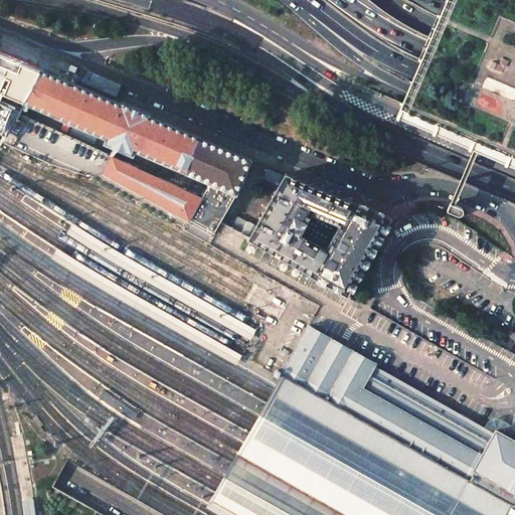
[(0,51),(0,92),(23,102),(41,69),(0,51)]
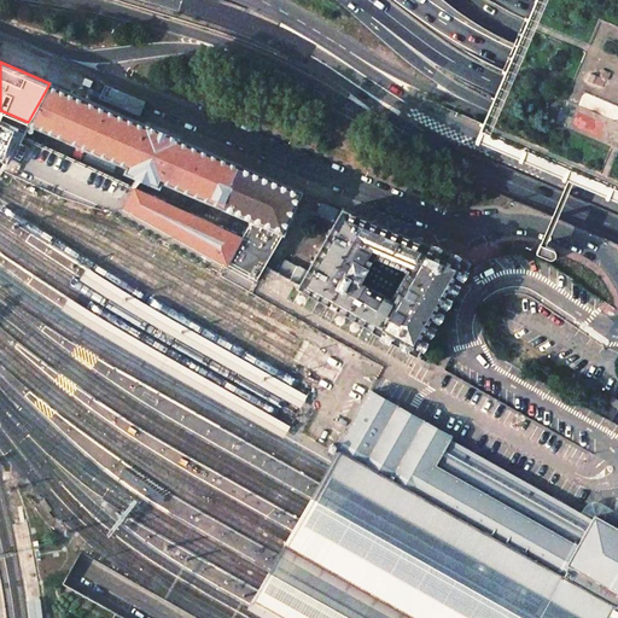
[(126,172),(161,186),(163,181),(254,220),(245,237),(244,235),(242,238),(135,188),(124,207),(227,264),(256,280),(284,232),(302,191),(301,191),(181,139),(181,138),(146,123),(146,124),(85,98),(83,98),(50,83),(28,122),(66,139),(128,165),(126,172)]
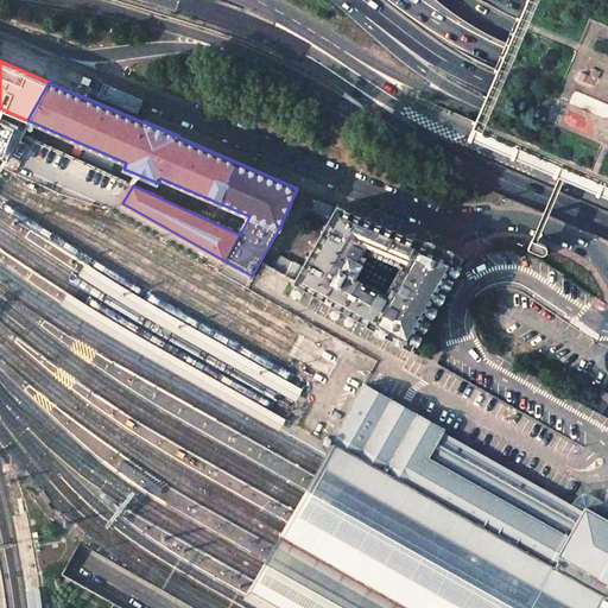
[(116,170),(24,127),(20,134),(113,177),(116,170)]
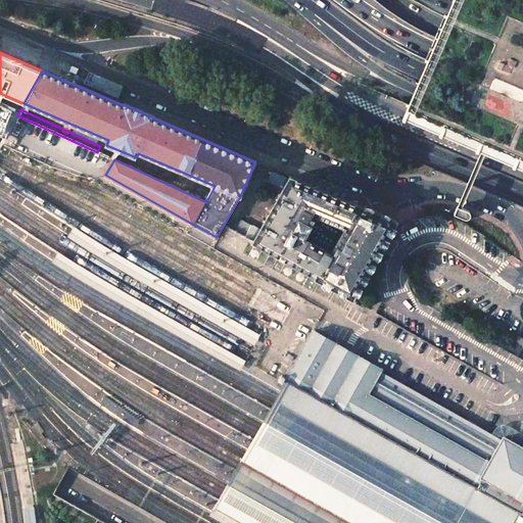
[(481,150),(458,206),(461,207),(484,151),(481,150)]
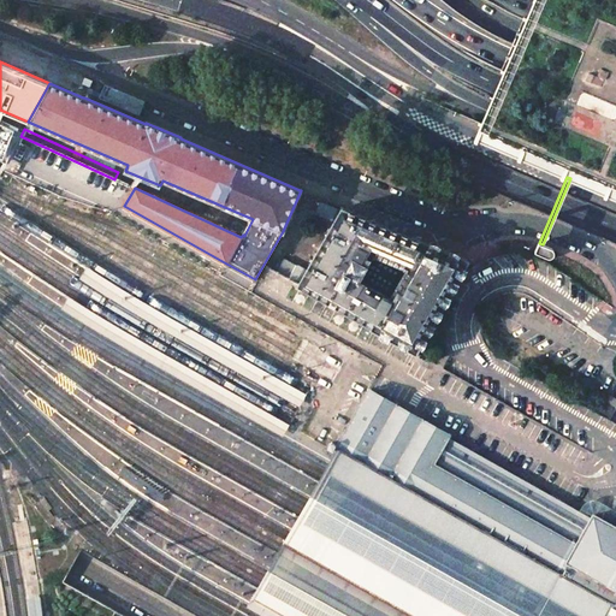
[(338,208),(320,201),(315,213),(332,221),(338,208)]
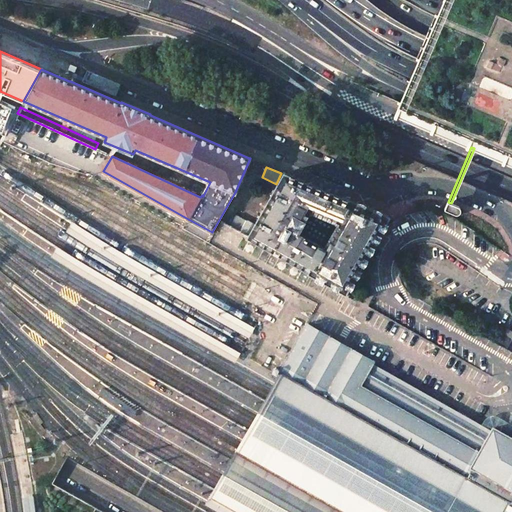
[(248,237),(310,272),(310,273),(345,292),(372,238),(384,215),(350,200),(349,201),(284,173),(254,227),(236,216),(235,216),(235,217),(230,226),(248,237)]
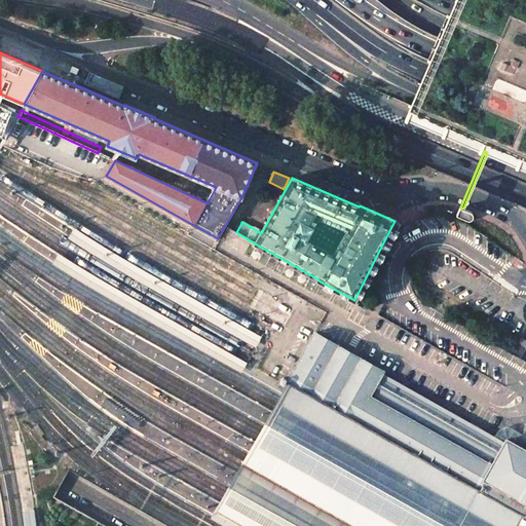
[(463,209),(460,208),(456,215),(466,220),(468,221),(470,221),(471,220),(472,219),(473,218),(473,217),(473,216),(473,214),(472,213),(471,213),(463,209)]
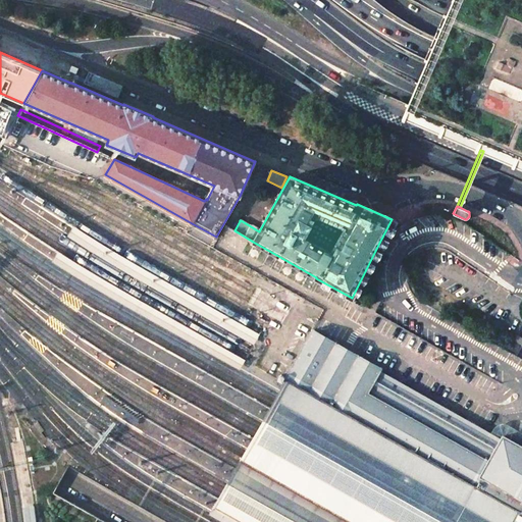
[(249,328),(156,276),(112,252),(72,226),(69,231),(66,235),(122,271),(243,338),(254,345),(257,340),(260,334),(249,328)]
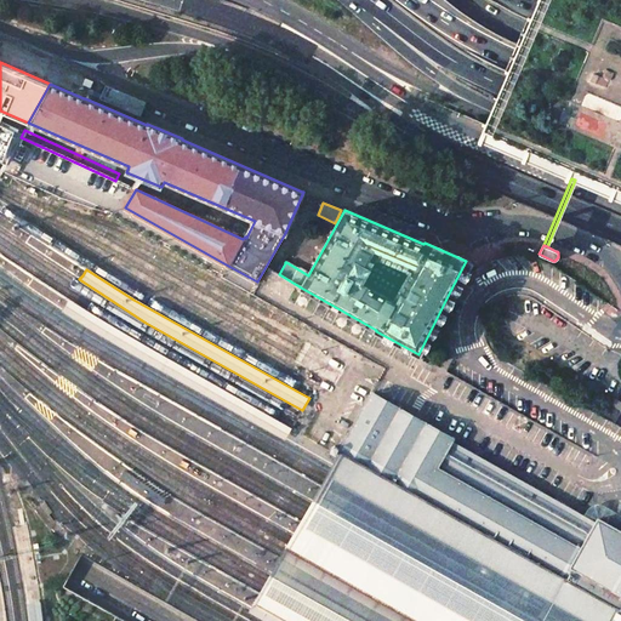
[(597,522),(594,527),(582,519),(540,496),(528,489),(474,460),(466,455),(448,445),(451,438),(371,393),(354,425),(339,453),(406,490),(419,497),(425,501),(431,505),(444,512),(451,516),(455,518),(562,577),(557,586),(539,619),(536,620),(620,620),(620,534),(615,531),(597,522)]
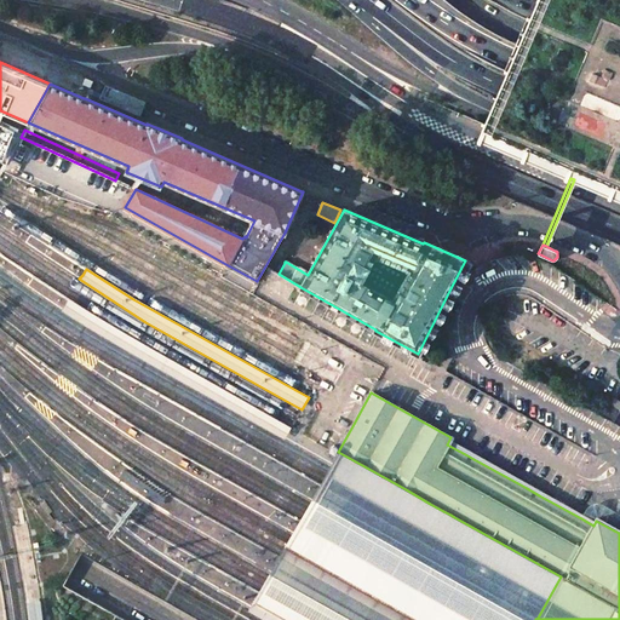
[(619,411),(619,401),(613,399),(602,417),(613,424),(619,411)]
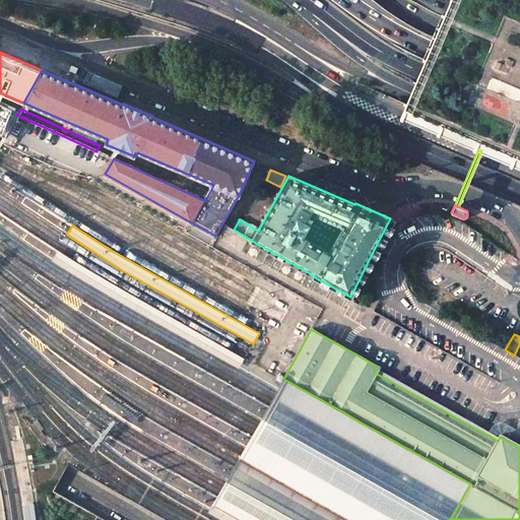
[(519,519),(519,511),(518,511),(511,507),(504,503),(479,490),(475,486),(472,484),(381,434),(378,432),(372,429),(361,423),(355,419),(350,416),(340,410),(283,379),(279,385),(275,393),(270,401),(264,412),(258,423),(253,432),(248,441),(242,451),(236,461),(230,473),(223,483),(218,492),(212,503),(208,511),(216,516),(224,519),(519,519)]
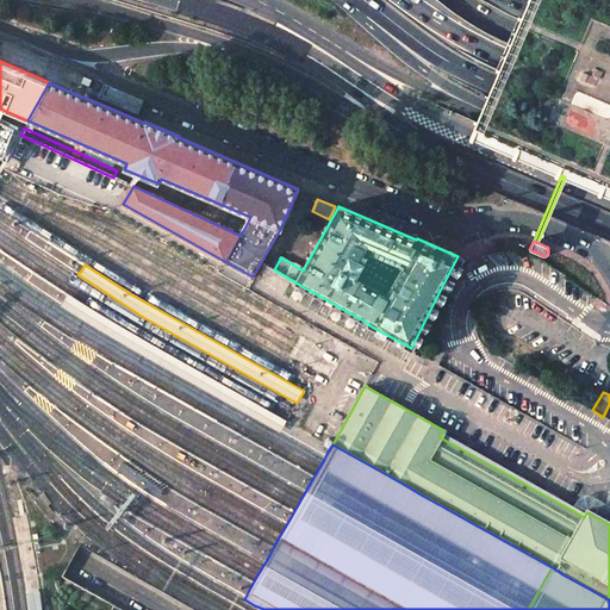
[(572,510),(584,517),(586,512),(604,522),(609,524),(609,505),(607,504),(597,499),(590,496),(584,496),(578,499),(572,510)]
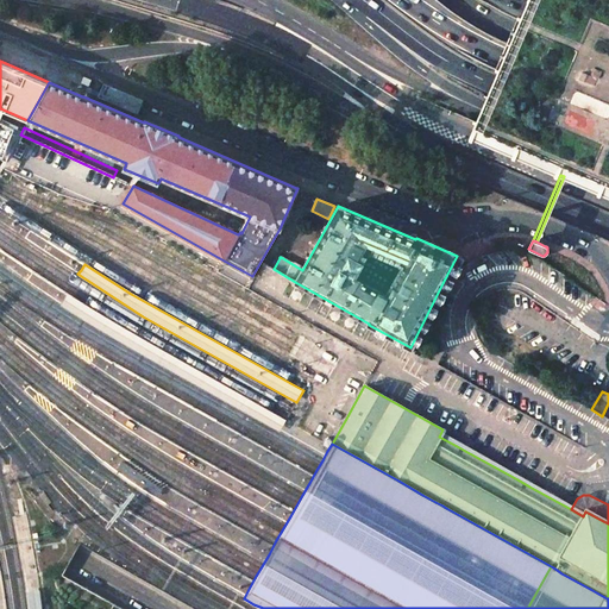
[(41,608),(38,588),(25,590),(27,608),(41,608)]
